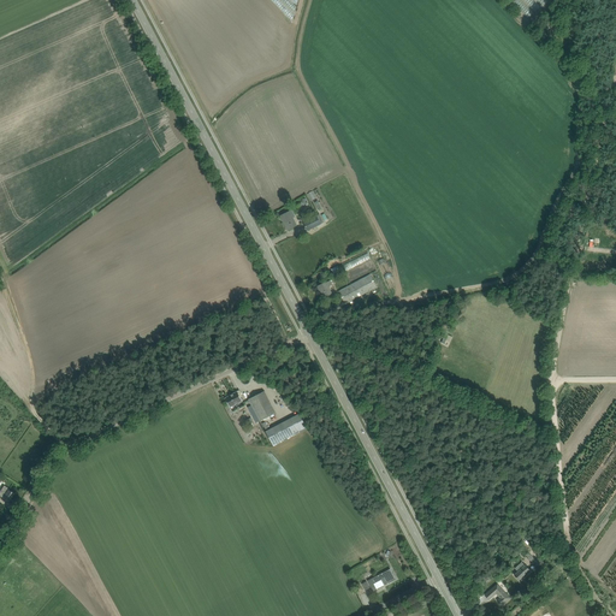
[(542,18),(548,25),(556,19),(550,12),(545,16),(542,18)]
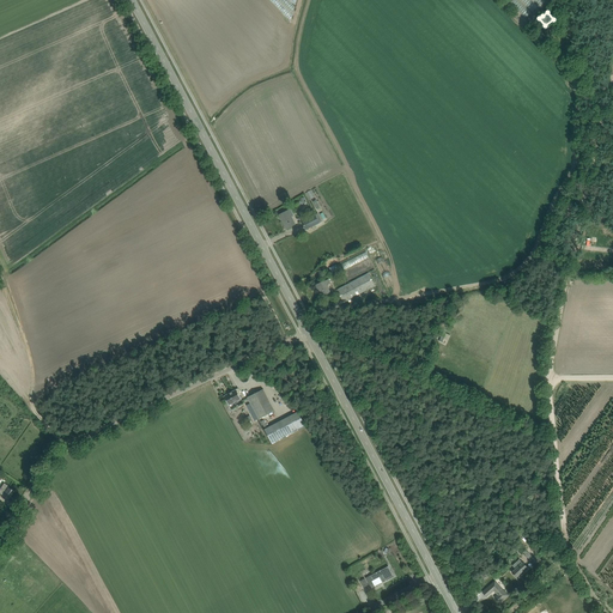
[(538,26),(535,29),(542,37),(546,35),(538,26)]
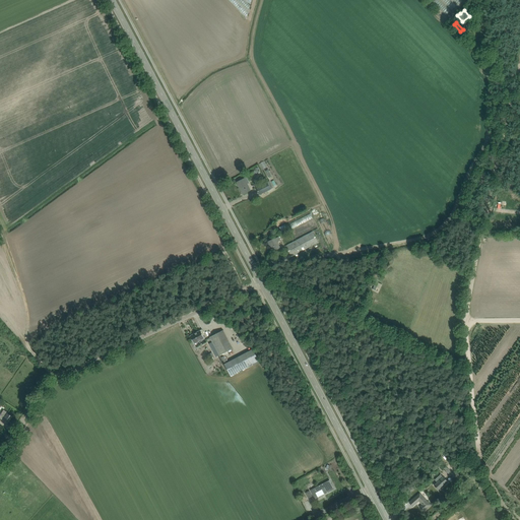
[(307,143),(310,140),(299,128),(296,130),(307,143)]
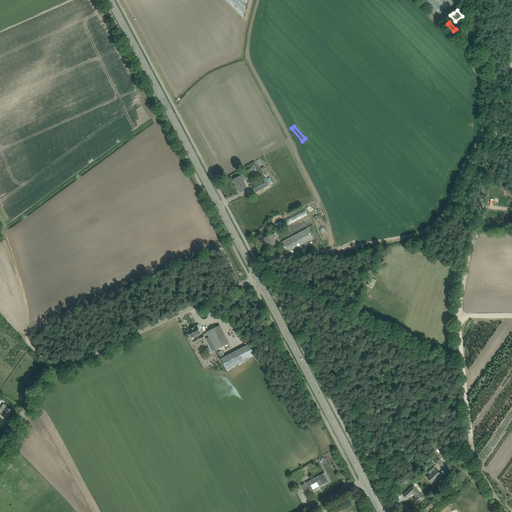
[(302,160),(319,176),(323,173),(305,156),(302,160)]
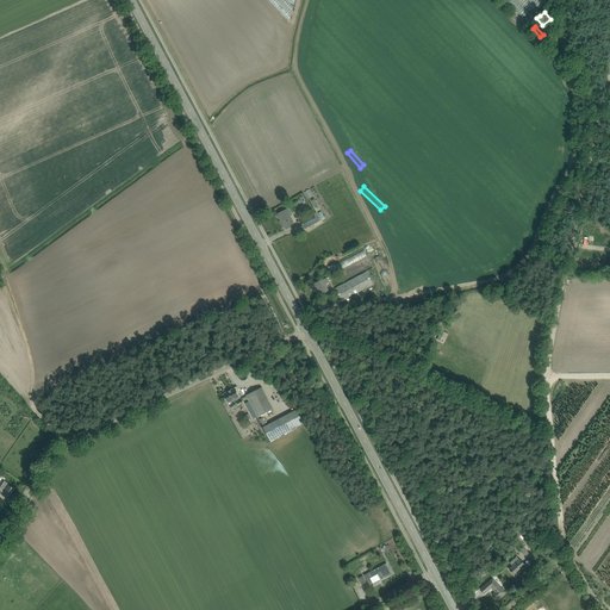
[(329,197),(324,199),(328,207),(334,204),(329,197)]
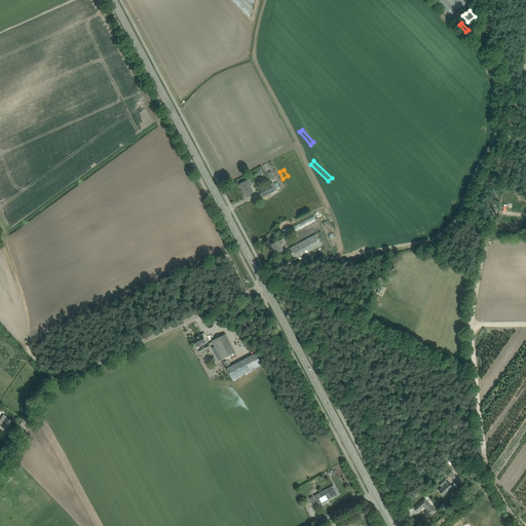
[(247,196),(252,193),(253,192),(250,185),(251,184),(249,180),(245,182),(239,184),(242,190),(243,190),(247,196)]
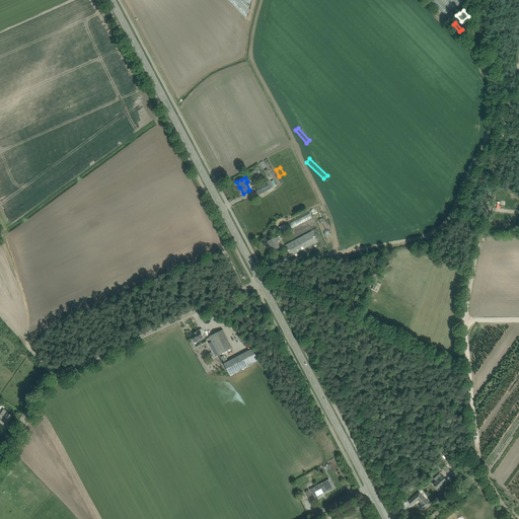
[(258,195),(274,188),(270,180),(268,180),(255,187),(258,195)]
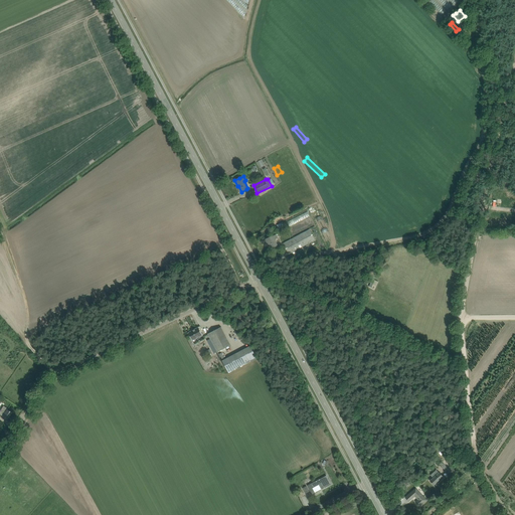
[(330,222),(326,220),(323,209),(320,207),(319,209),(314,210),(315,215),(316,216),(317,218),(321,217),(319,221),(321,229),(326,232),(326,233),(327,232),(326,228),(332,232),(330,222)]
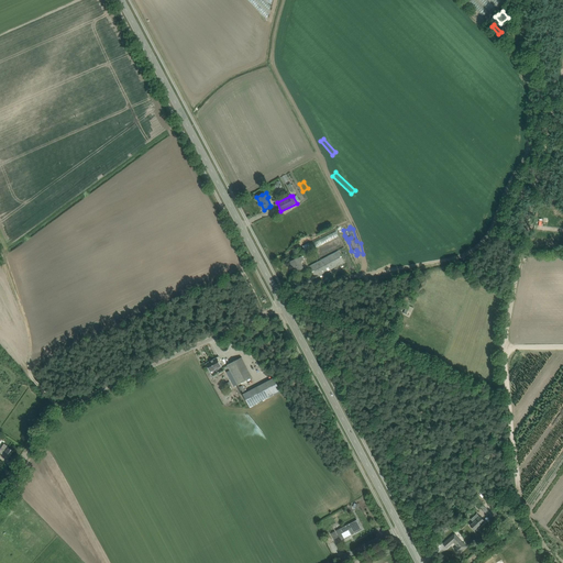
[(318,250),(341,238),(338,232),(316,243),(318,250)]
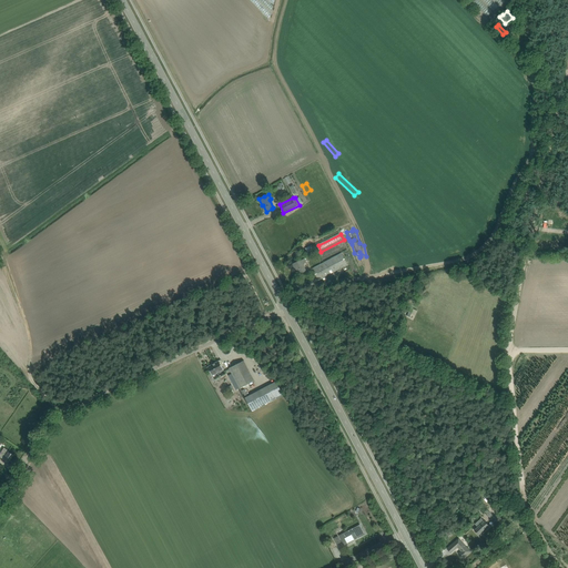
[(347,265),(342,253),(312,269),(317,281),(347,265)]
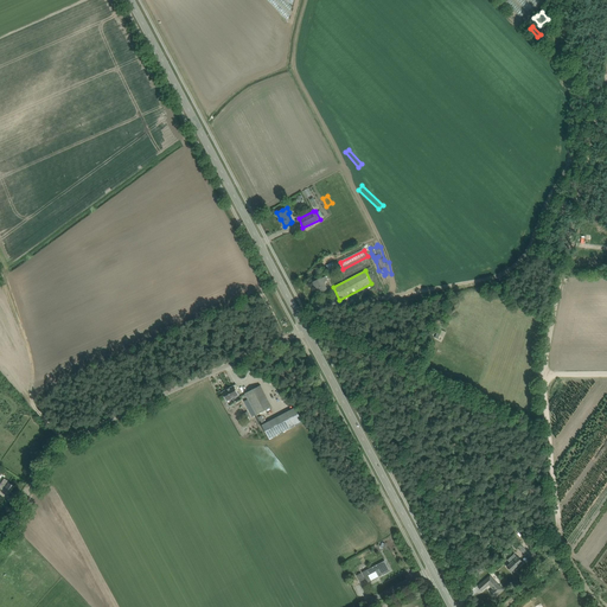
[(319,293),(325,291),(326,289),(327,288),(324,281),(327,280),(325,276),(318,280),(313,282),(315,287),(317,286),(319,293)]
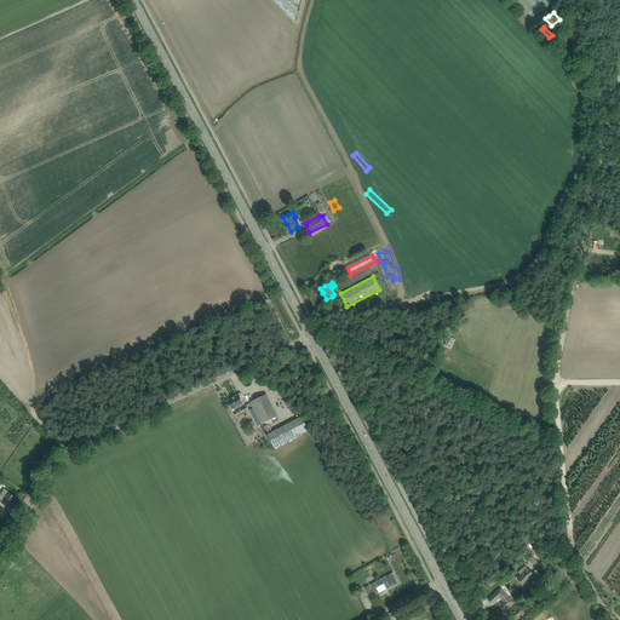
[(231,409),(244,403),(239,394),(227,401),(231,409)]
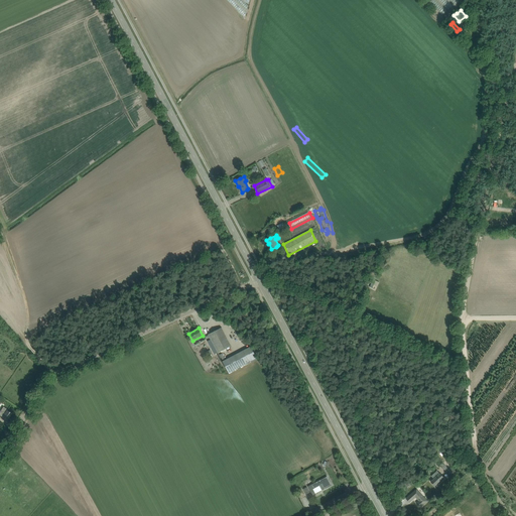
[(231,346),(224,332),(222,328),(209,335),(211,339),(218,353),(231,346)]
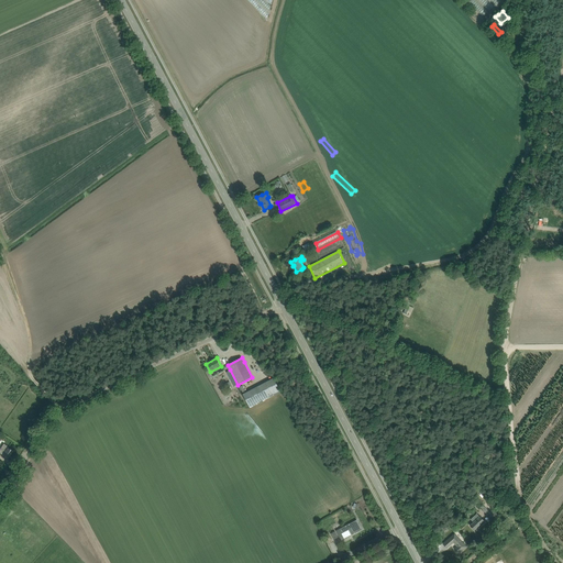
[(279,393),(280,392),(274,378),(243,395),(250,408),(268,398),(279,393)]
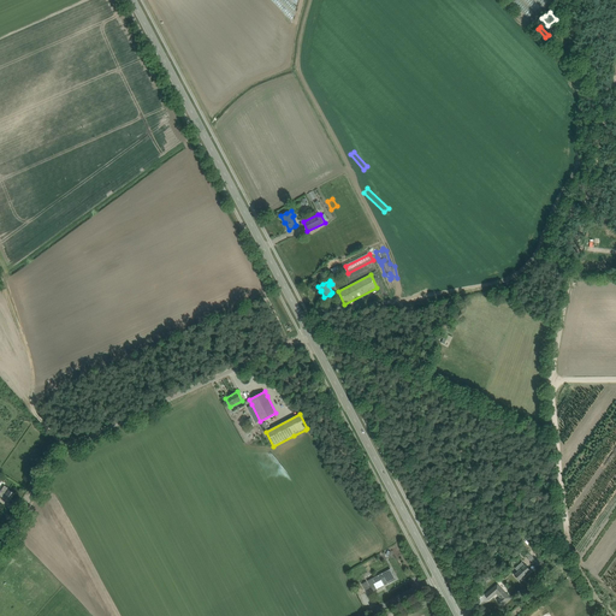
[(10,489),(4,485),(0,491),(0,496),(9,502),(15,493),(9,490),(10,489)]
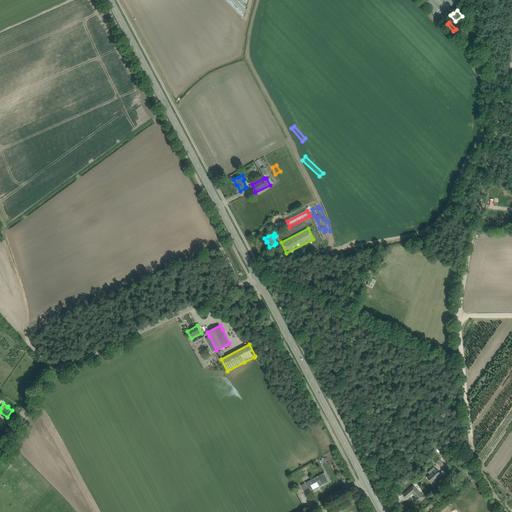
[(439,459),(437,461),(443,468),(446,466),(439,459)]
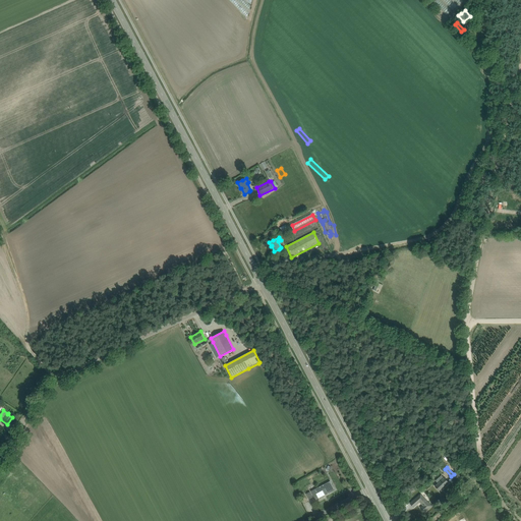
[(449,482),(444,477),(435,486),(439,490),(443,487),(444,488),(449,482)]
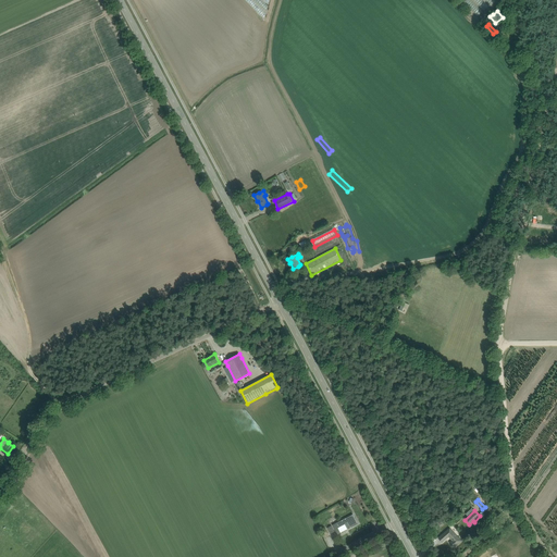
[(358,523),(353,515),(333,525),(337,534),(358,523)]
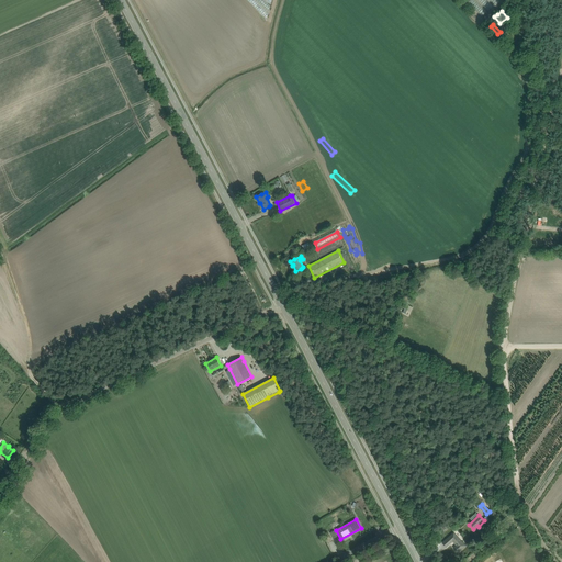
[(465,546),(462,541),(454,532),(447,539),(442,542),(446,547),(452,541),(457,546),(453,548),(458,552),(465,546)]
